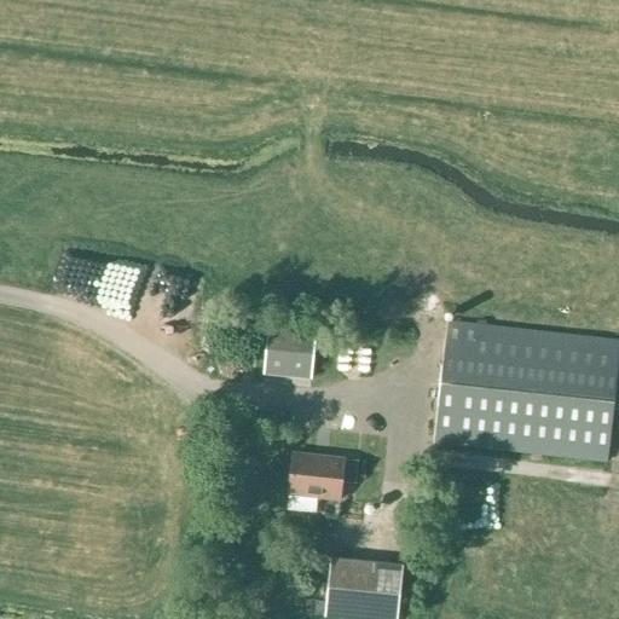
[(618,356),(618,340),(445,322),(432,444),(607,463),(618,356)]
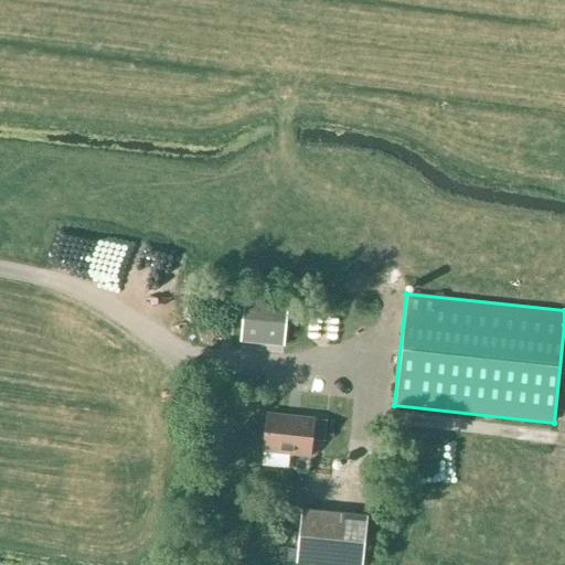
[(244,296),(238,342),(283,348),(287,301),(244,296)]
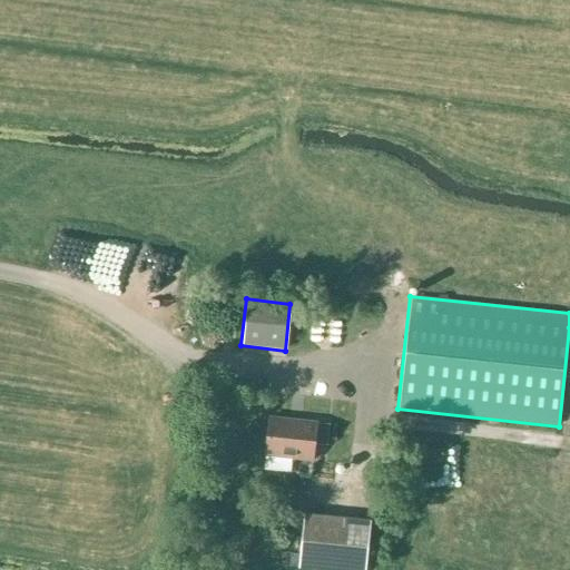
[(317,421),(268,416),(264,457),(313,462),(317,421)]
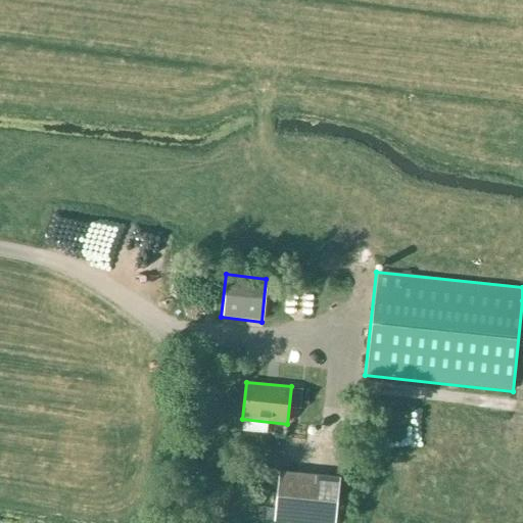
[(335,522),(340,477),(279,471),(274,522),(285,522),(335,522)]
